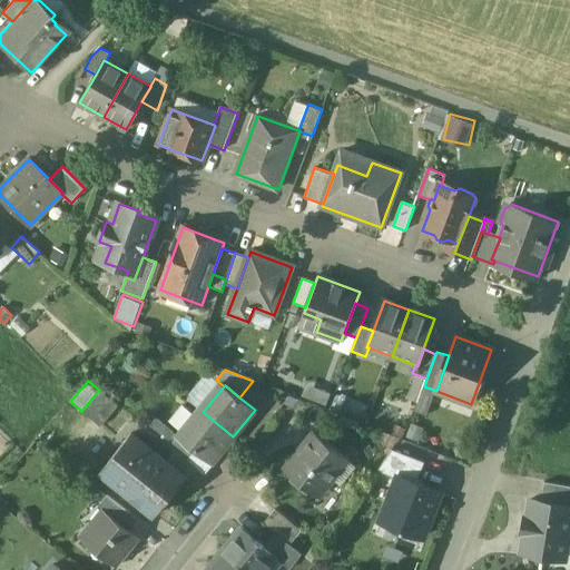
[(99,390),(81,411),(91,419),(108,397),(99,390)]
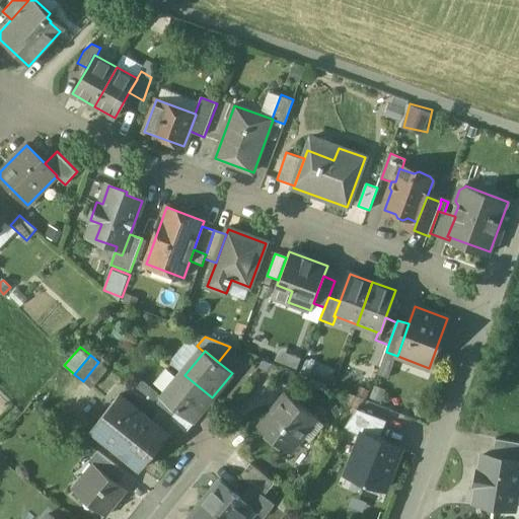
[(98,362),(83,381),(91,388),(108,370),(98,362)]
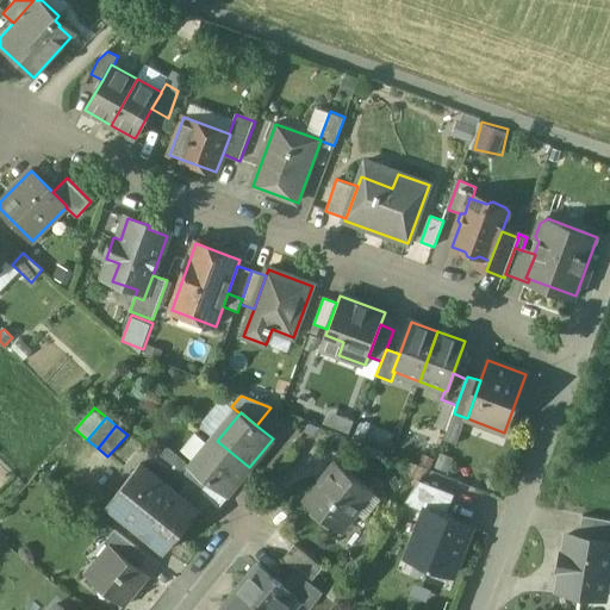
[(194,468),(193,470),(210,483),(226,496),(249,467),(217,441),(194,468)]
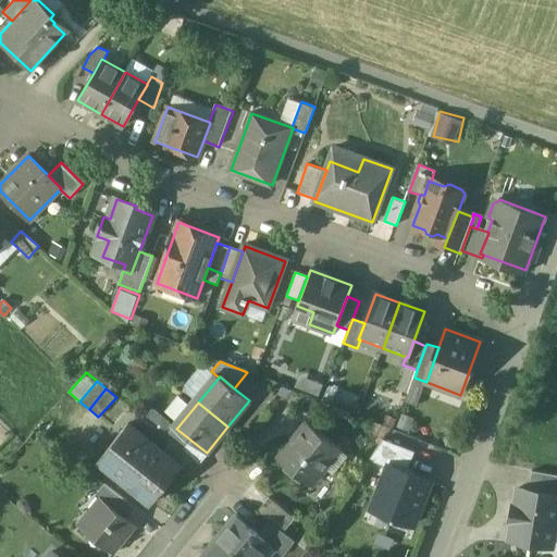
[(192,441),(176,429),(177,428),(170,421),(160,433),(171,442),(183,450),(192,441)]
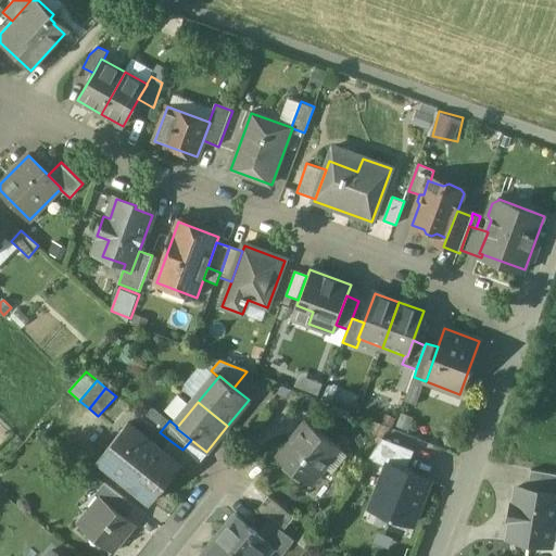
[(305,421),(277,457),(311,484),(340,449),(305,421)]
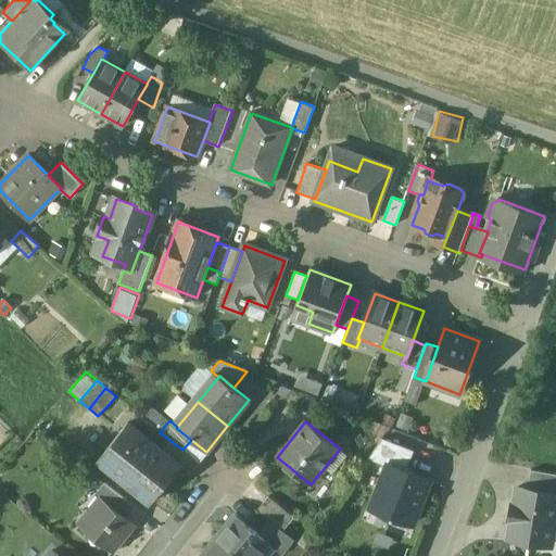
[(163,451),(128,424),(99,460),(151,503),(180,467),(181,466),(163,451)]
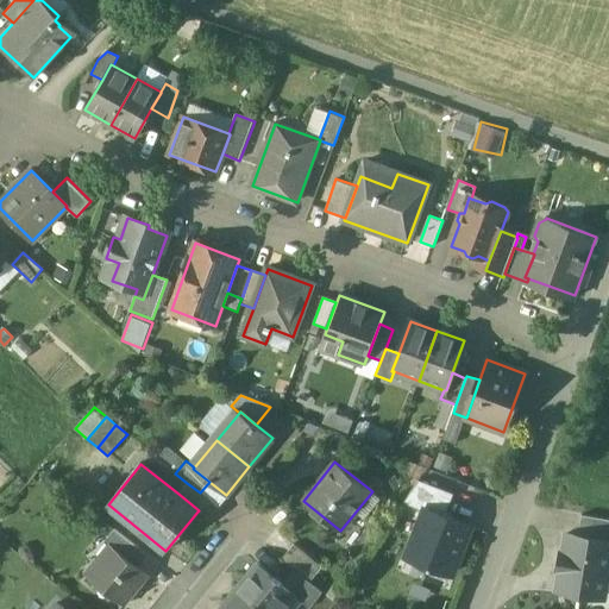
[(419,481),(403,506),(424,513),(426,509),(446,516),(452,495),(419,481)]
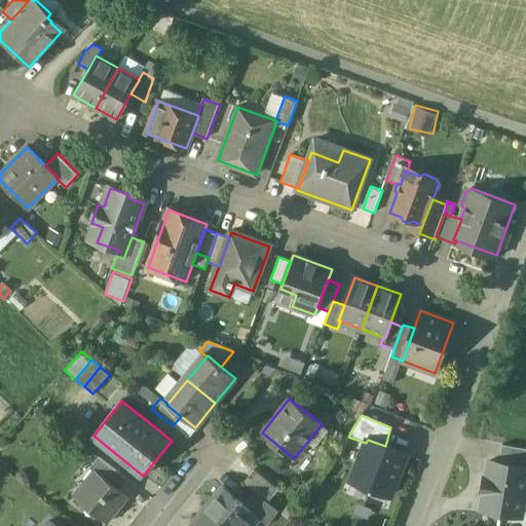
[(173,425),(161,417),(154,426),(172,441),(171,442),(173,444),(182,433),(173,425)]
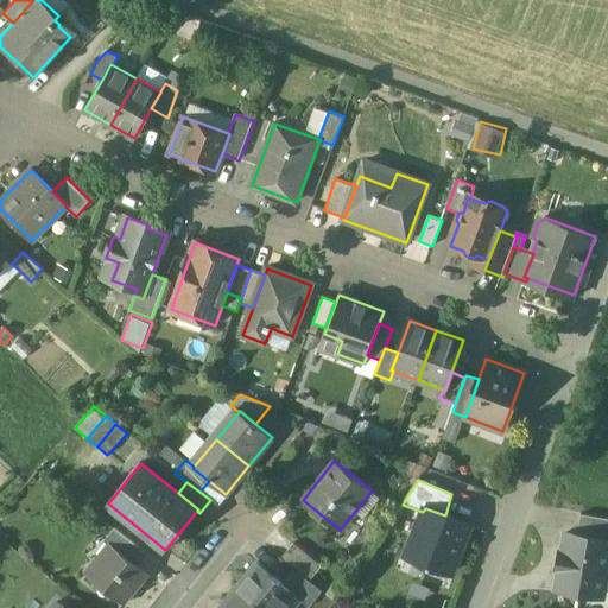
[(450,575),(469,526),(425,510),(406,557),(450,575)]
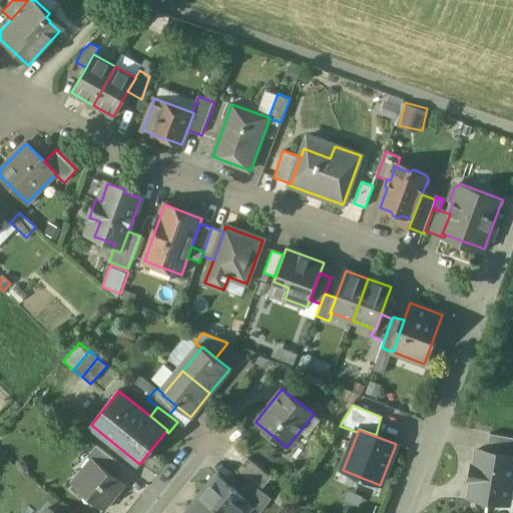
[(512,438),(490,434),(486,452),(512,456),(512,438)]
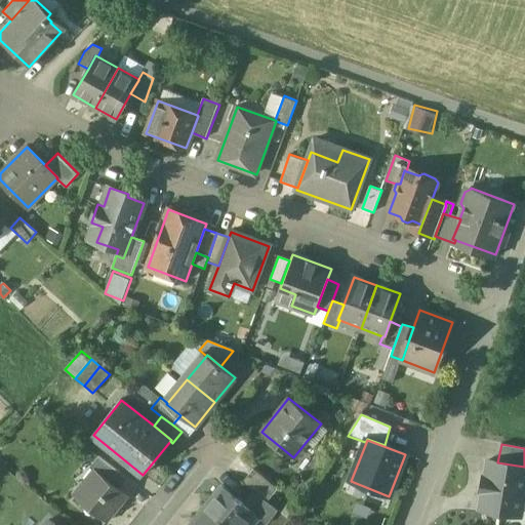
[(128,480),(99,455),(89,468),(94,472),(98,476),(99,474),(120,490),(128,480)]
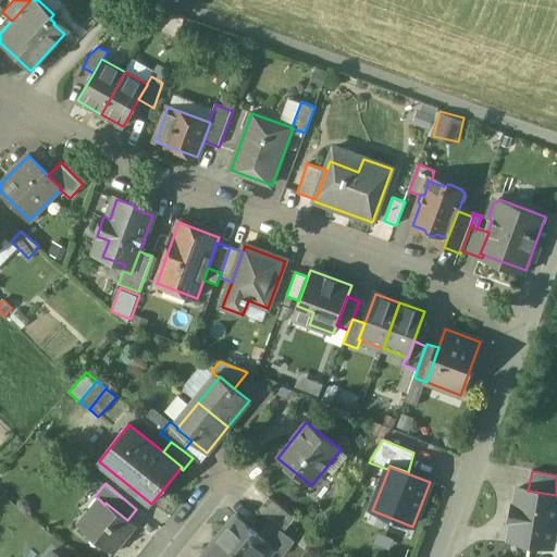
[(556,495),(528,491),(517,489),(515,506),(511,505),(509,521),(511,521),(508,539),(552,546),(556,515),(556,495)]
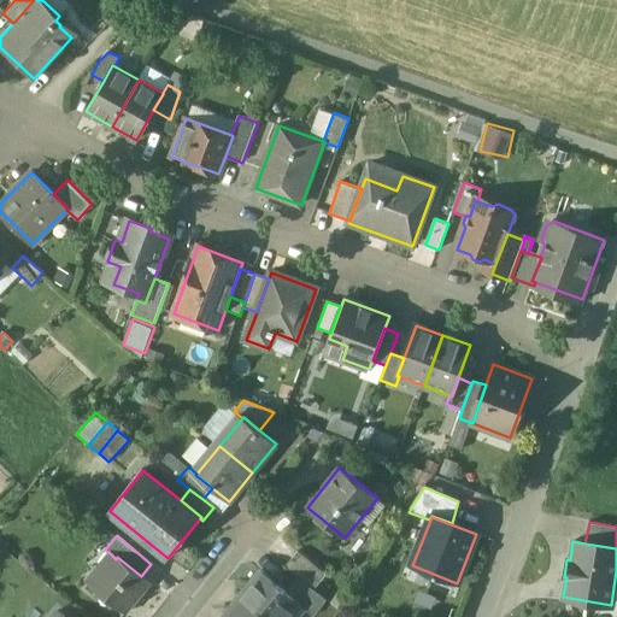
[(325,574),(298,552),(286,568),(298,577),(313,589),(325,574)]
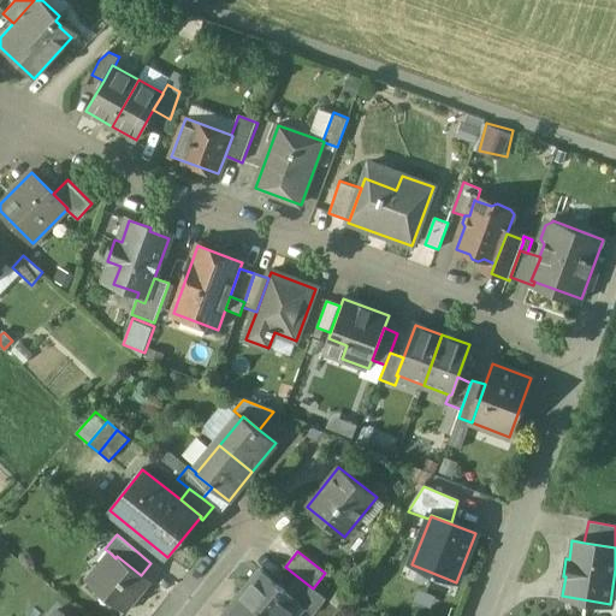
[(111,554),(88,582),(124,612),(149,581),(141,575),(117,556),(116,558),(111,554)]
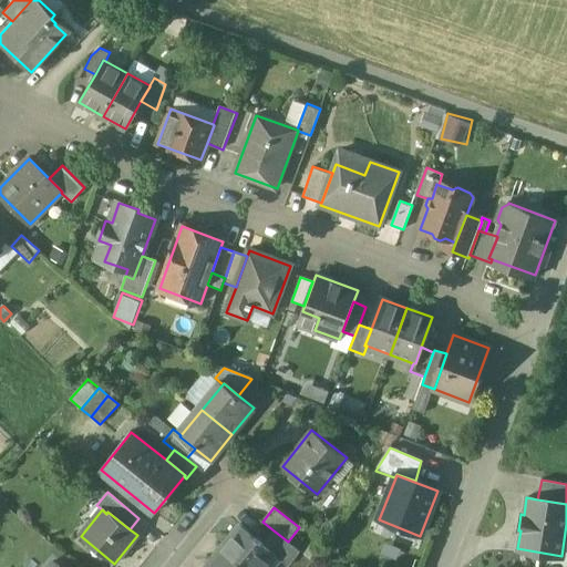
[(263,544),(239,525),(208,564),(209,564),(212,566),(276,566),(278,565),(272,560),(277,556),(277,555),(263,544)]
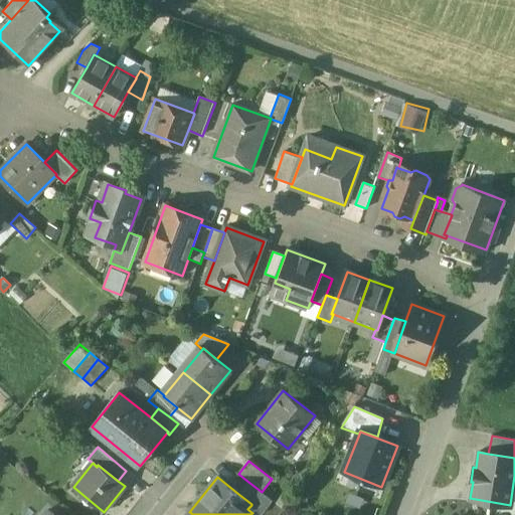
[(262,492),(248,482),(238,494),(251,504),(251,505),(263,514),(273,501),(262,492)]
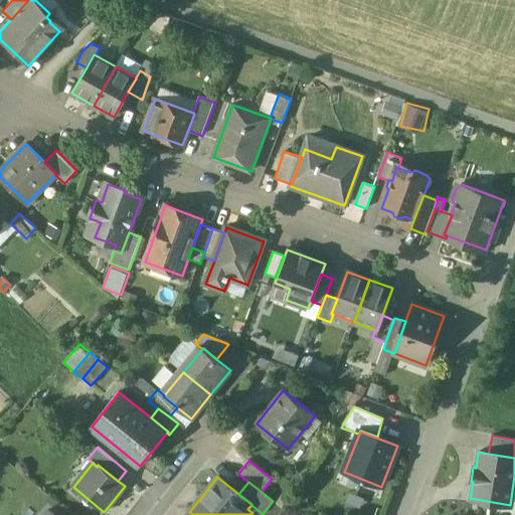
[(273,501),(263,514),(251,505),(247,509),(252,513),(254,514),(282,514),(284,510),(273,501)]
